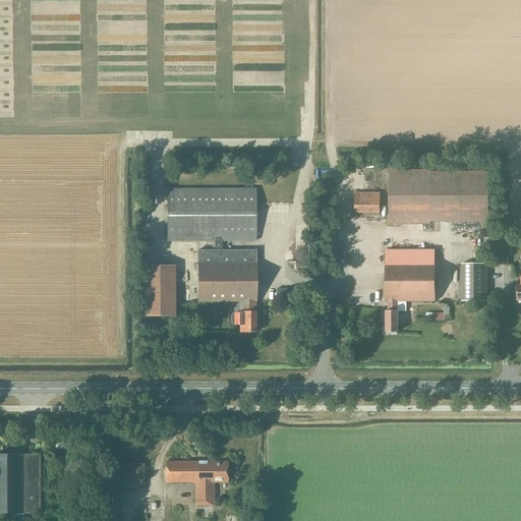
[(389,222),(485,221),(485,198),(489,198),(489,194),(485,194),(485,172),(389,173),(389,222)]
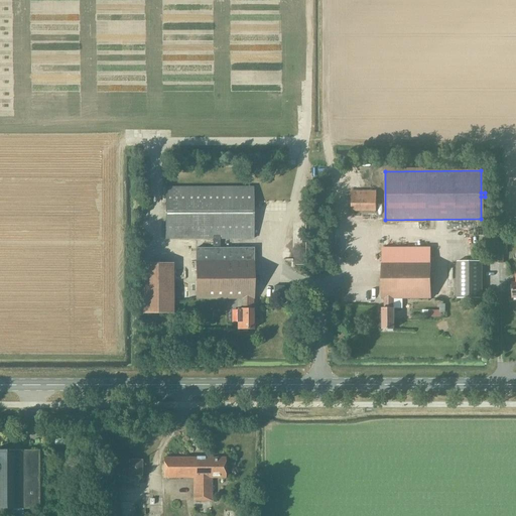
[(212,248),(220,248),(220,239),(254,239),(253,186),(165,187),(165,240),(212,239),(212,248)]
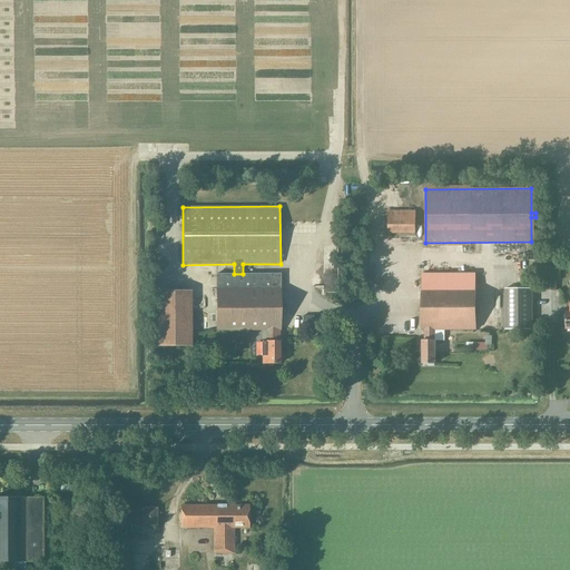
[(415,234),(415,210),(387,210),(387,234),(415,234)]
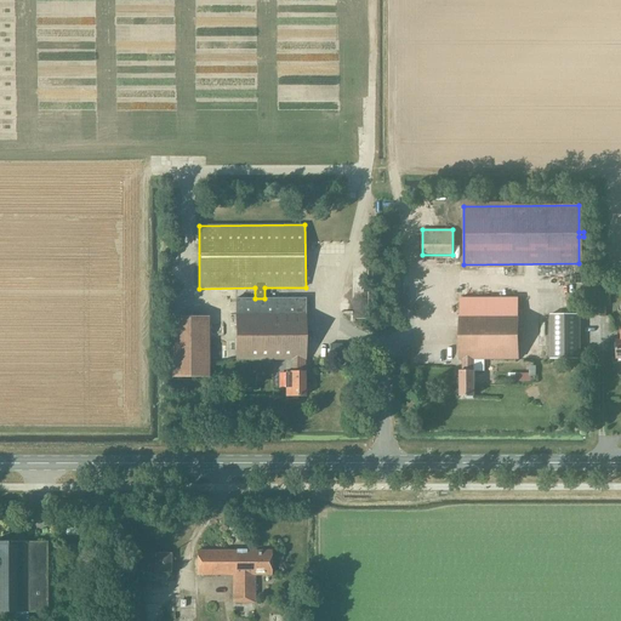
[(593,292),(593,317),(605,317),(605,292),(593,292)]
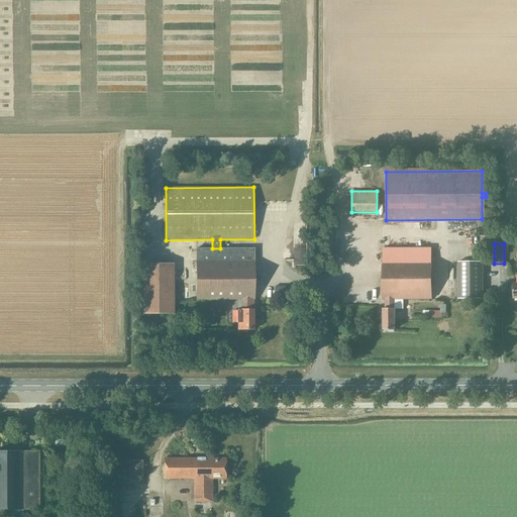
[(238,330),(242,330),(253,330),(253,299),(254,299),(254,248),(220,248),(212,248),(197,248),(197,299),(242,299),(242,309),(238,309),(238,310),(237,310),(237,323),(238,323),(238,330)]
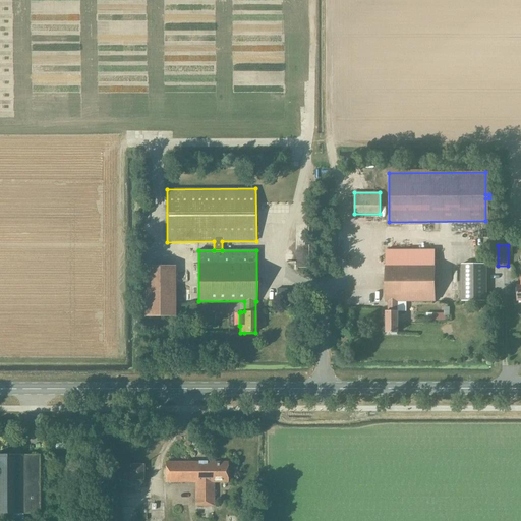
[(435,250),(385,250),(386,301),(387,301),(388,311),(397,311),(397,301),(435,301),(435,250)]
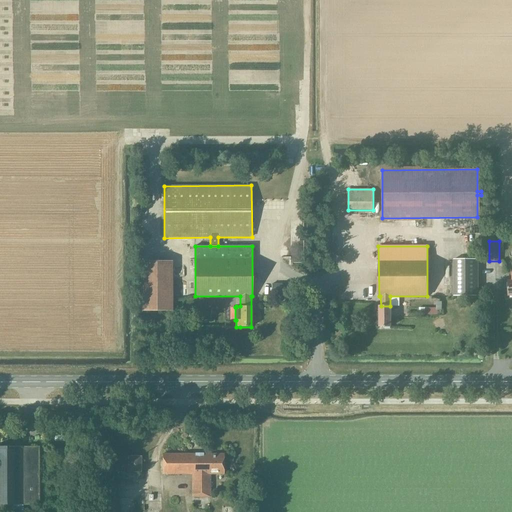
[(477,296),(477,260),(453,260),(453,292),(453,296),(477,296)]
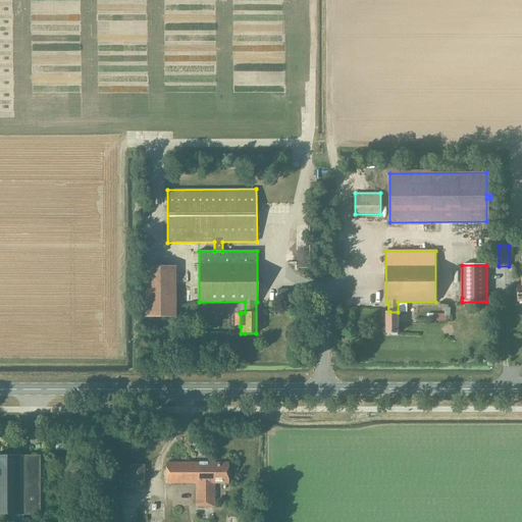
[(144,316),(175,316),(175,267),(144,267),(144,316)]
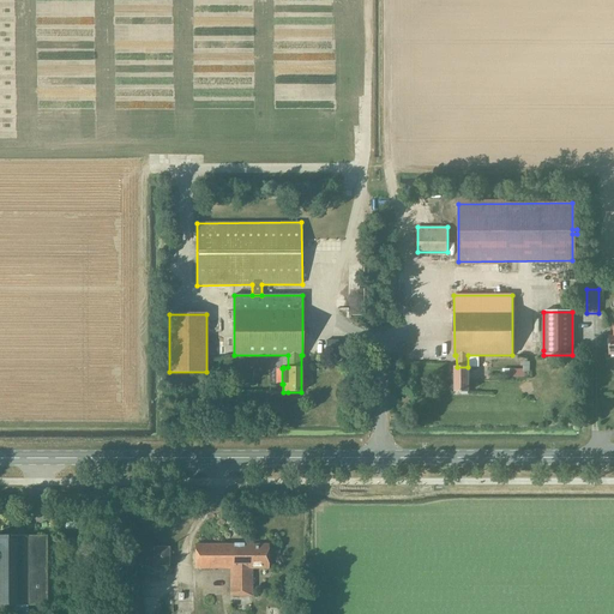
[(347,356),(347,341),(325,341),(325,356),(347,356)]
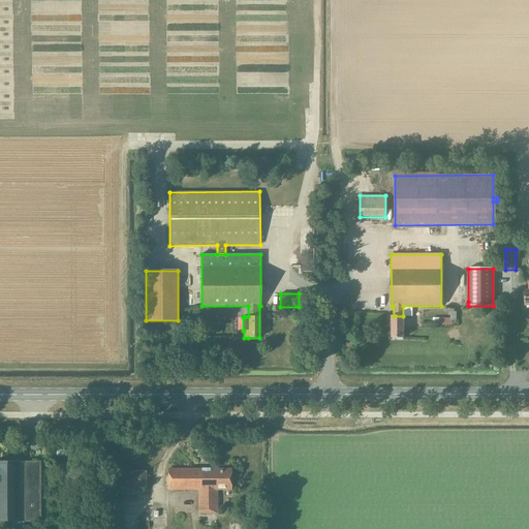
[(403,316),(394,316),(392,316),(392,338),(404,338),(404,316),(403,316)]
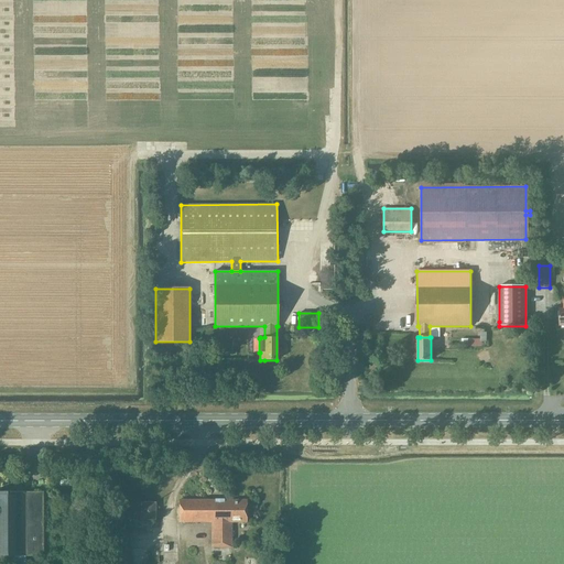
[(0,555),(26,555),(43,555),(43,492),(0,492),(0,555)]
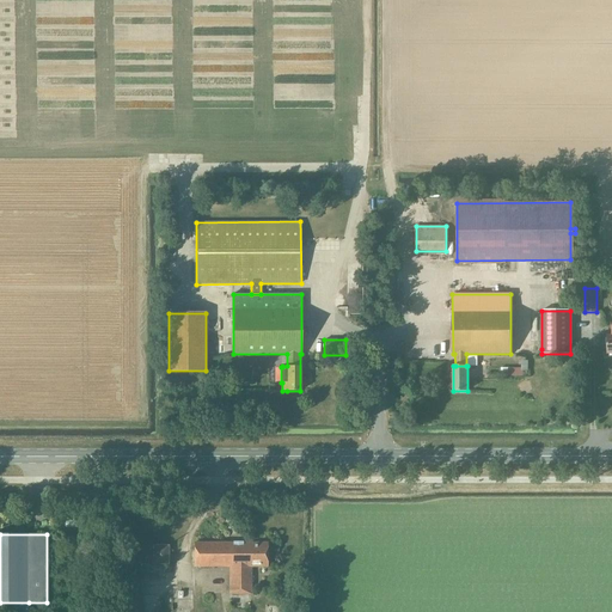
[(267,567),(267,543),(194,543),(194,567),(230,567),(230,594),(251,594),(251,567),(267,567)]
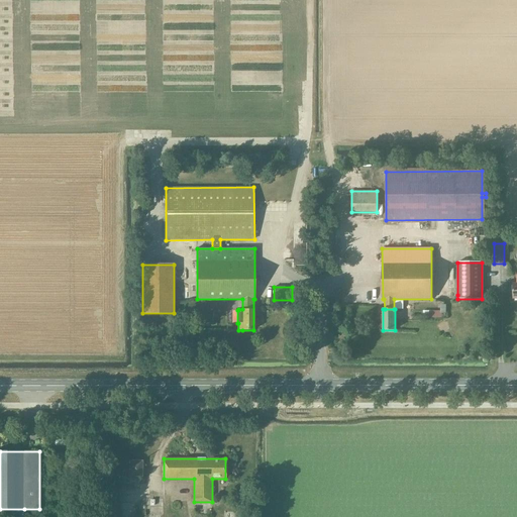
[(142,477),(143,461),(110,460),(110,477),(142,477)]
